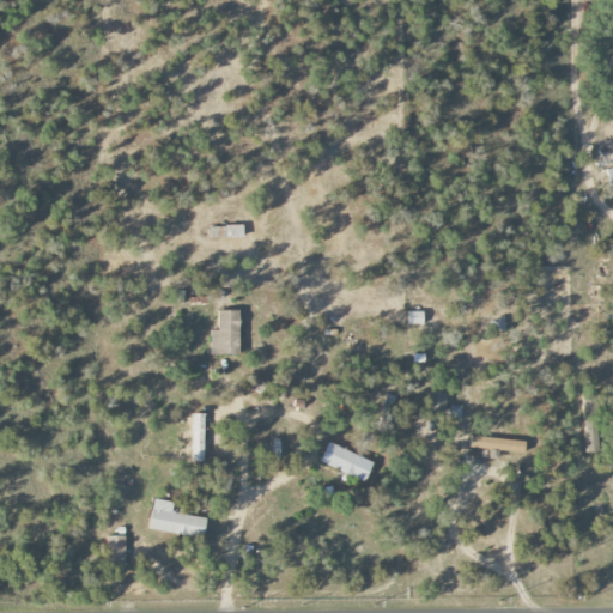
[(240,311),(217,310),(217,331),(210,331),(210,356),(238,356),(240,311)]
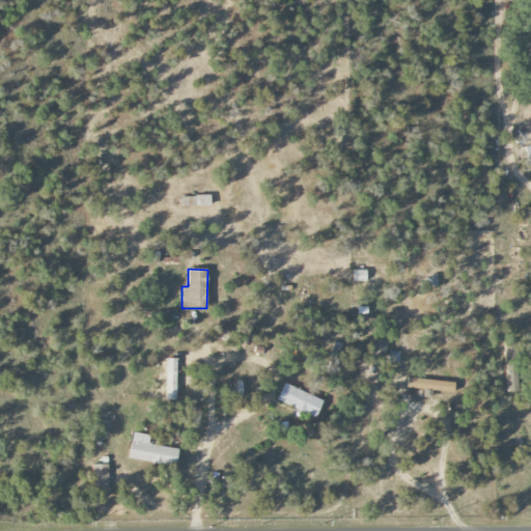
[(368,356),(385,357),(385,340),(369,340),(368,356)]
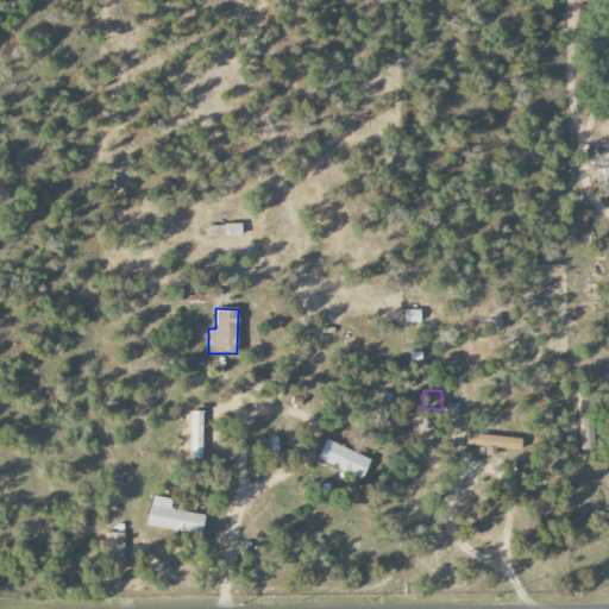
[(190,412),(189,458),(201,459),(202,412),(190,412)]
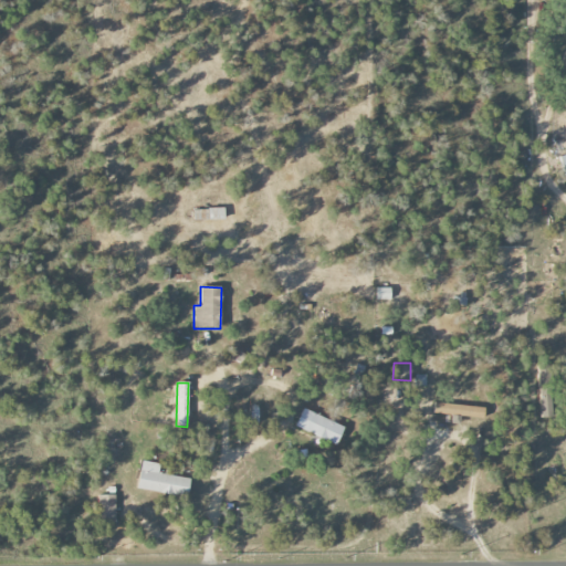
[(484,417),(484,406),(432,405),(432,416),(484,417)]
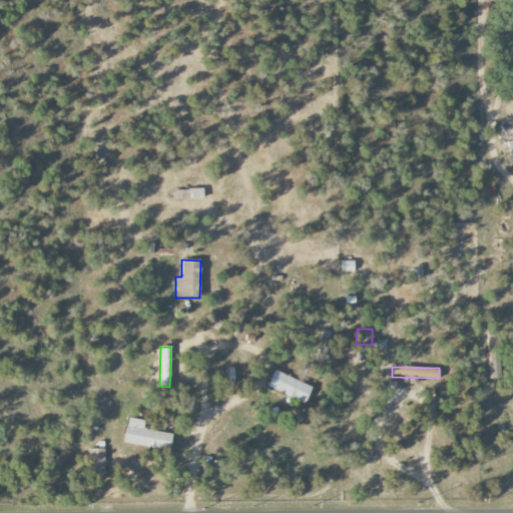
[(268,387),(305,404),(312,387),(275,371),(268,387)]
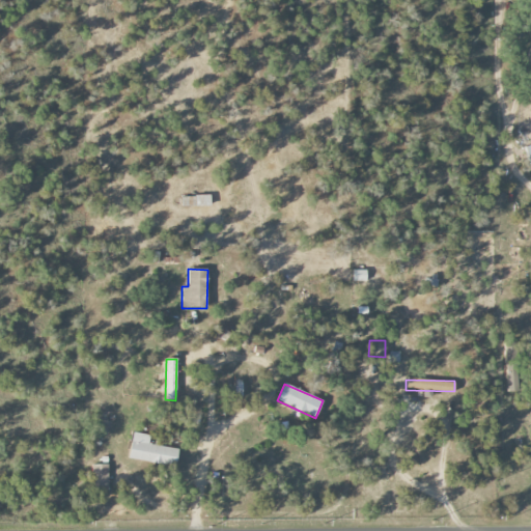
[(178,448),(148,445),(149,435),(132,432),(129,460),(176,466),(178,448)]
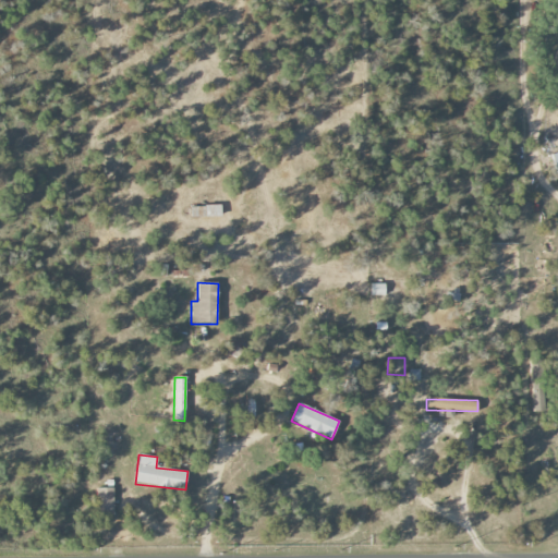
[(113,488),(96,488),(97,514),(113,514),(113,488)]
